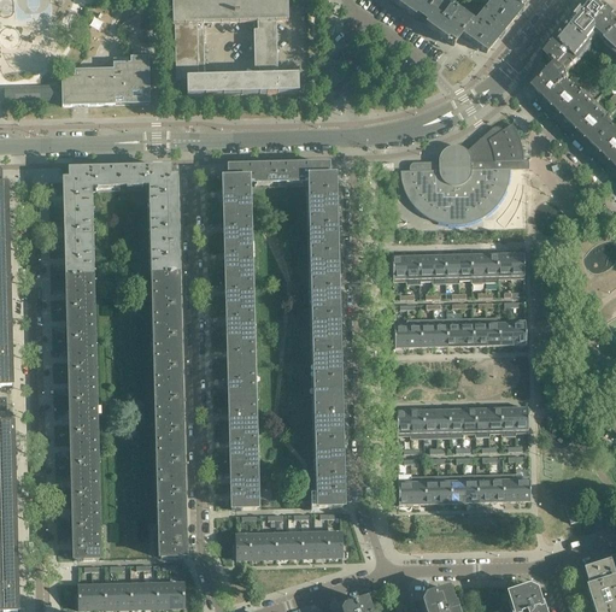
[(185,76),(186,93),(297,90),(297,72),(276,74),(275,18),(287,18),(286,0),(170,0),(171,21),(174,21),(175,76),(185,76)]
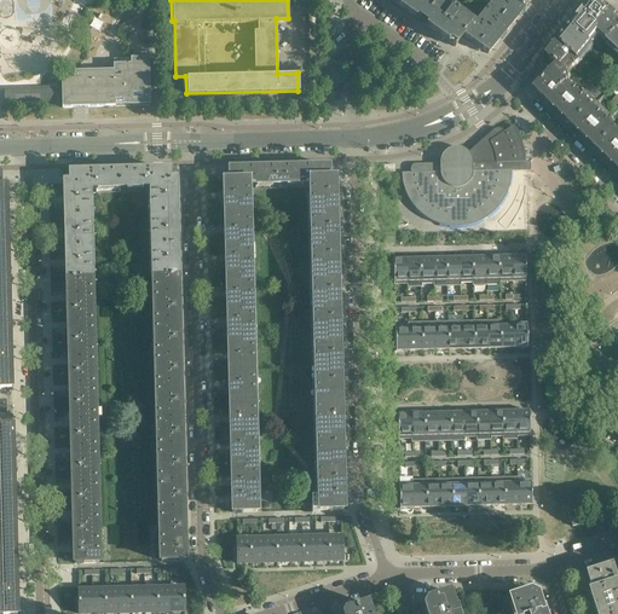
[(396,0),(421,18),(433,0),(396,0)]
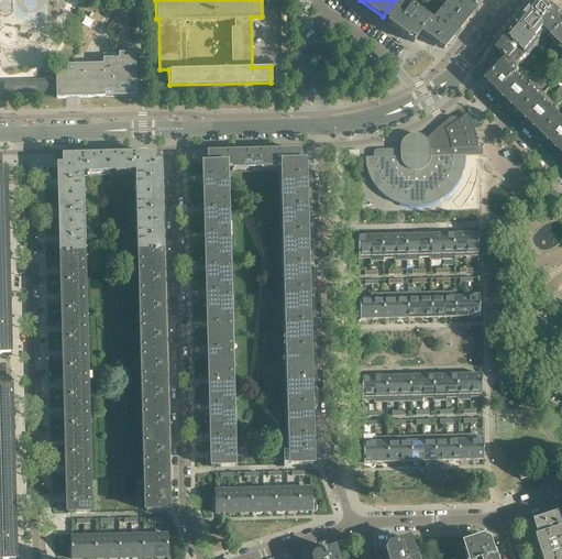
[(418,31),(428,17),(405,0),(394,0),(383,17),(412,39),(418,31)]
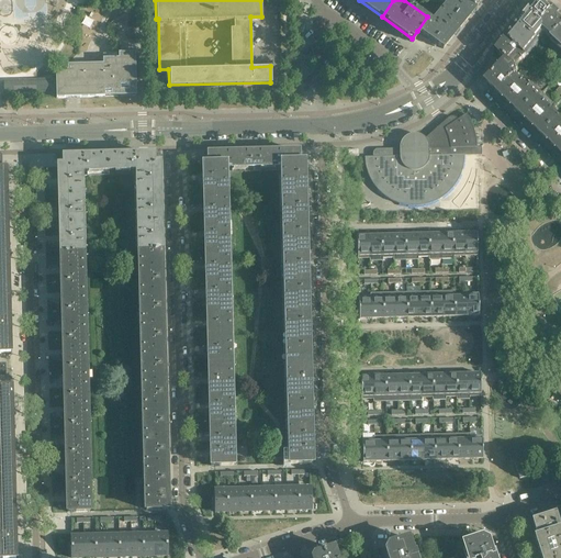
[(453,31),(474,6),(467,0),(447,0),(438,12),(446,18),(442,22),(453,31)]
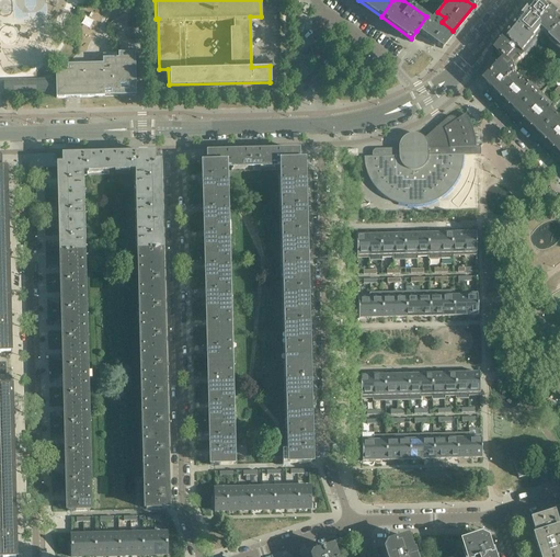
[(541,18),(553,6),(547,0),(535,0),(529,7),(541,18)]
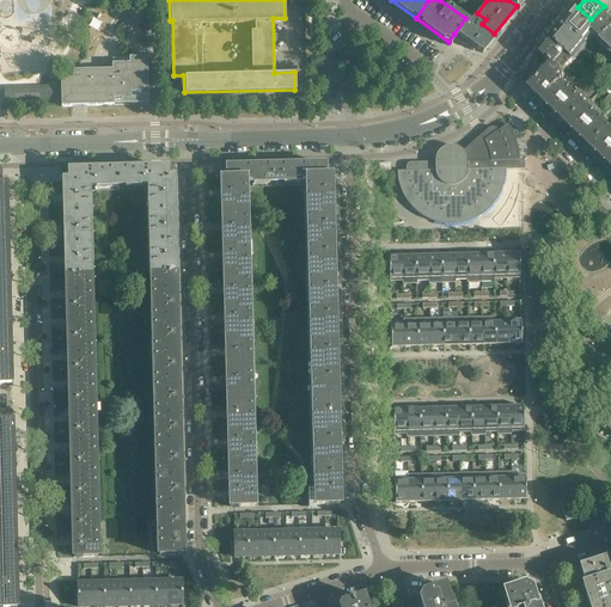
[(599,40),(610,26),(610,12),(604,6),(591,19),(590,31),(599,40)]
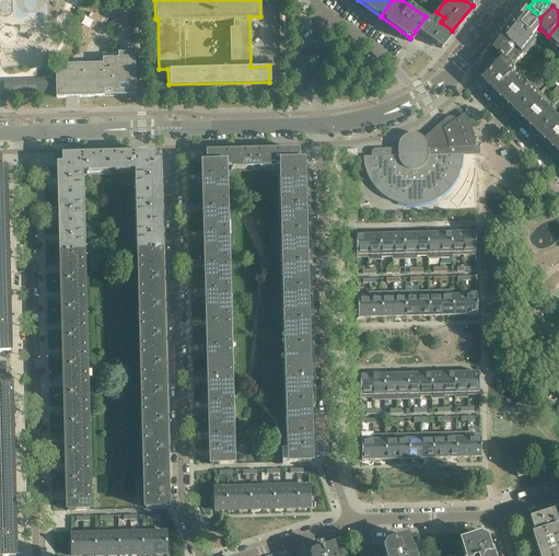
[(539,29),(540,18),(528,7),(516,21),(533,36),(539,29)]
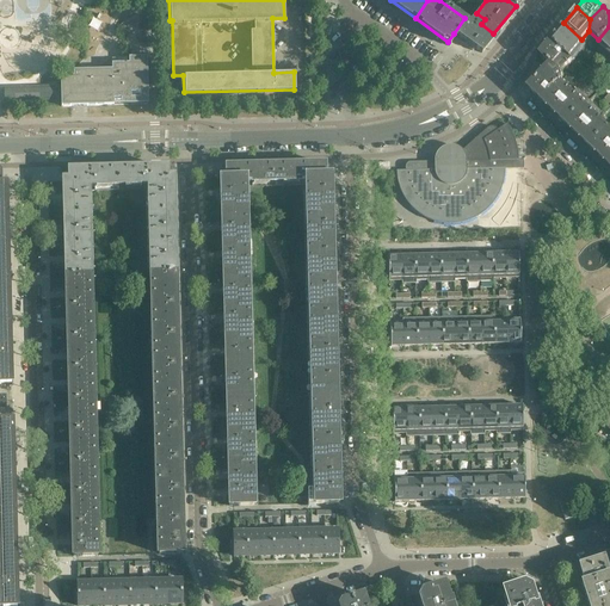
[(493,33),(481,24),(485,19),(476,13),(469,22),(464,18),(454,33),(470,47),(474,45),(474,44),(481,49),(493,33)]
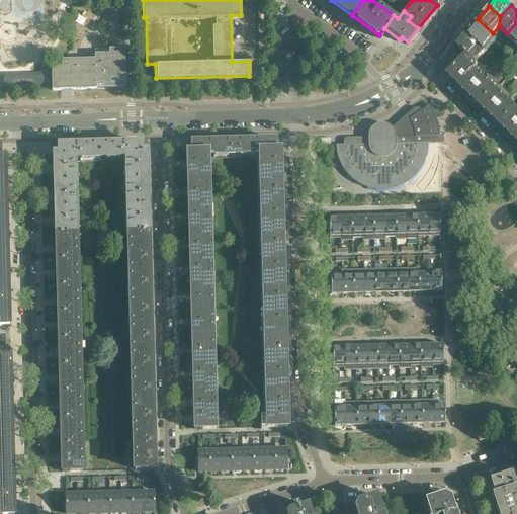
[(493,33),(478,19),(468,31),(484,48),(495,34),(493,33)]
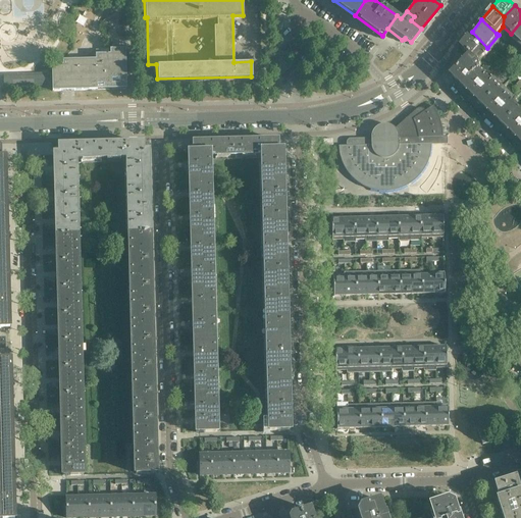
[(520,45),(520,22),(511,34),(510,35),(520,45)]
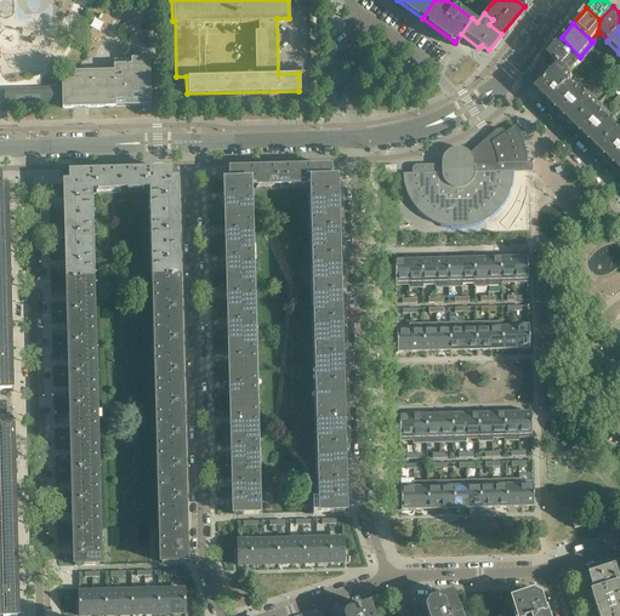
[(580,57),(562,38),(547,55),(557,63),(559,62),(569,70),(581,58),(580,57)]
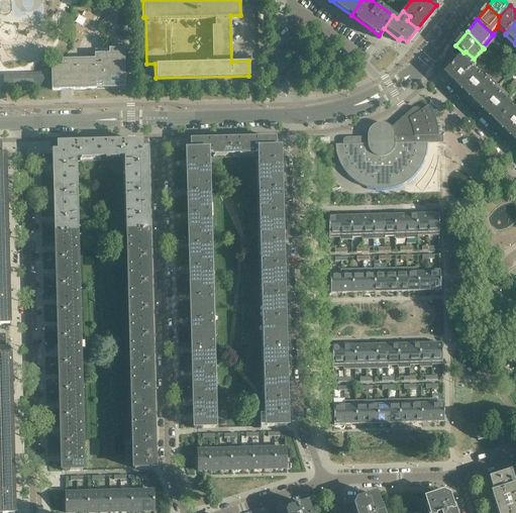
[(124,85),(123,45),(123,44),(108,45),(108,50),(94,50),(94,56),(61,57),(62,61),(50,62),(50,86),(124,85)]
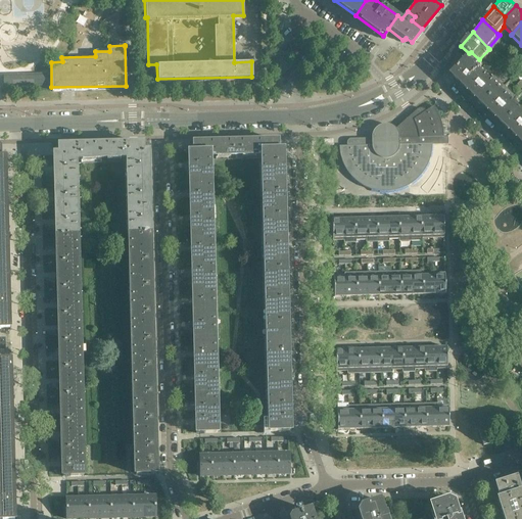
[(463,83),(479,65),(482,62),(479,59),(471,52),(469,53),(470,54),(452,73),(463,83)]
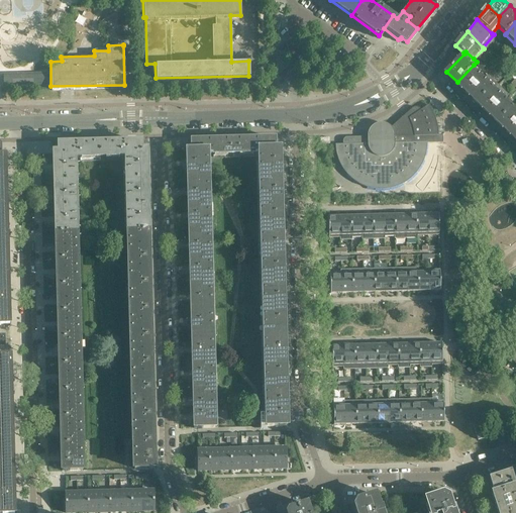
[(468,92),(484,75),(474,65),(457,82),(468,92)]
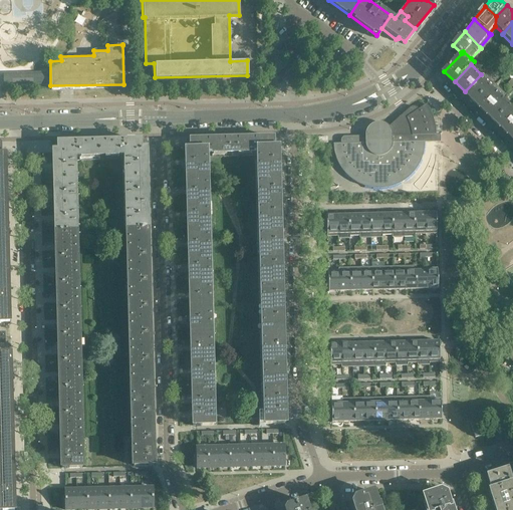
[(44,80),(44,69),(3,70),(3,81),(44,80)]
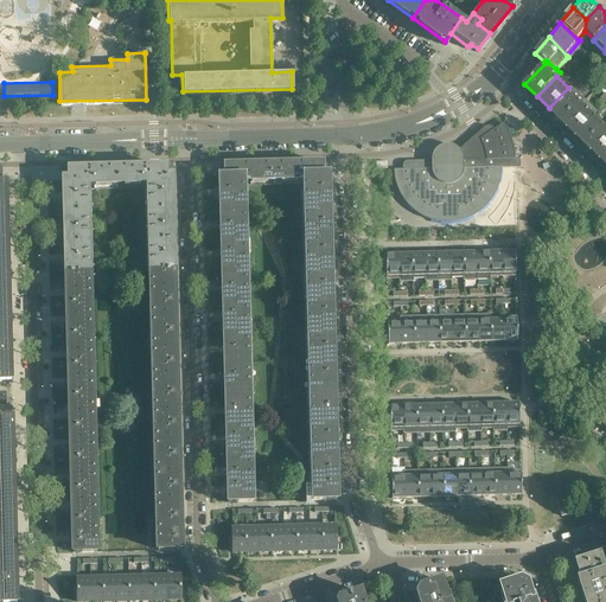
[(561,119),(580,100),(568,88),(549,108),(561,119)]
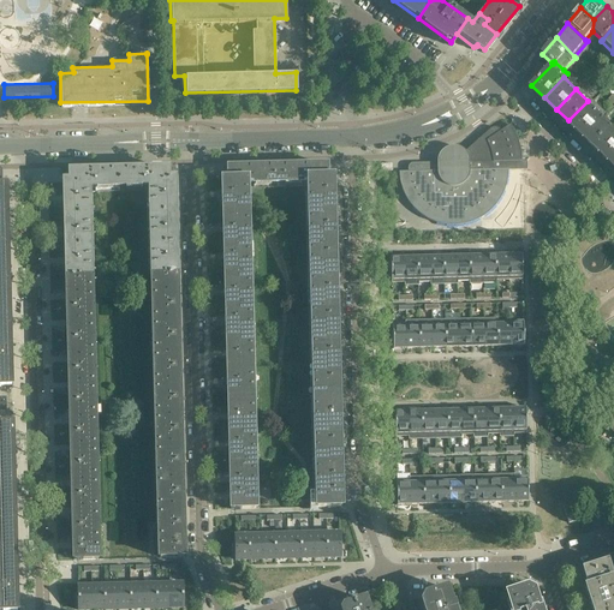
[(580,132),(600,113),(588,101),(568,120),(580,132)]
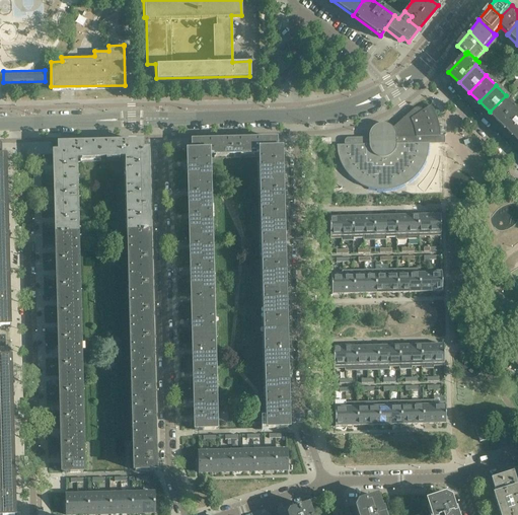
[(501,122),(517,104),(506,95),(490,112),(501,122)]
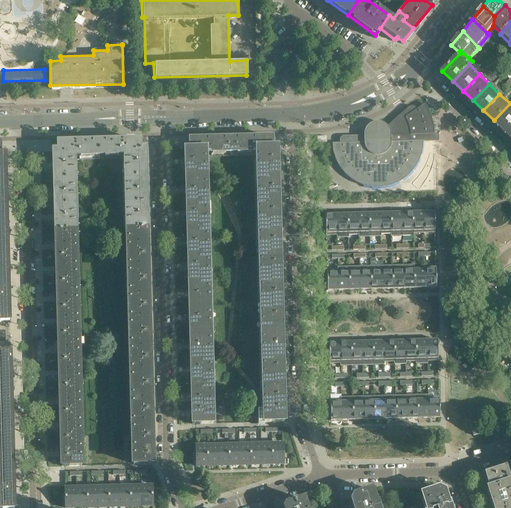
[(421,146),(421,138),(433,138),(433,130),(433,127),(432,125),(432,122),(432,121),(431,118),(430,115),(430,113),(428,109),(427,106),(426,105),(425,103),(424,100),(416,105),(415,104),(414,104),(413,103),(412,103),(411,103),(410,103),(409,103),(408,104),(407,104),(386,123),(385,121),(383,120),(382,120),(381,119),(380,119),(378,119),(376,118),(374,119),(372,119),(371,119),(370,120),(368,121),(367,122),(366,123),(365,124),(364,125),(364,126),(363,128),(363,130),(363,131),(363,132),(343,132),(342,133),(341,133),(340,133),(340,134),(339,135),(339,136),(339,140),(331,140),(332,148),(334,155),(338,162),(342,169),(348,174),(355,178),(362,182),(370,184),(377,184),(385,183),(393,181),(395,180),(397,179),(399,178),(402,176),(404,175),(406,173),(408,172),(409,170),(411,168),(412,166),(414,164),(415,162),(416,160),(419,153),(421,146)]
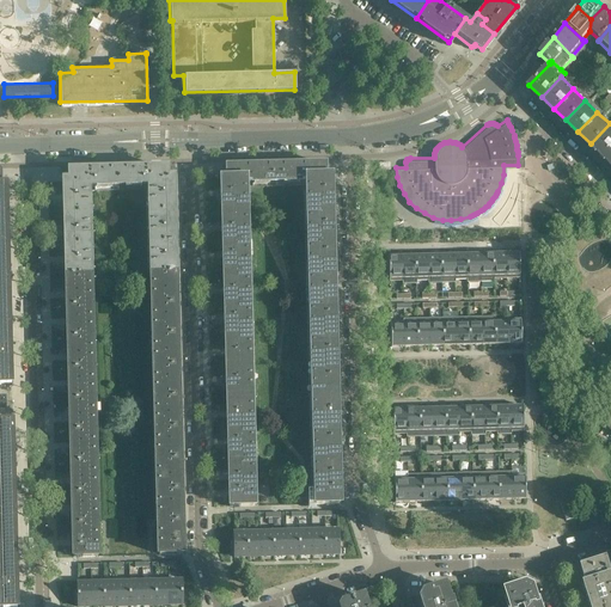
[(603,154),(610,145),(610,124),(610,123),(591,143),(603,154)]
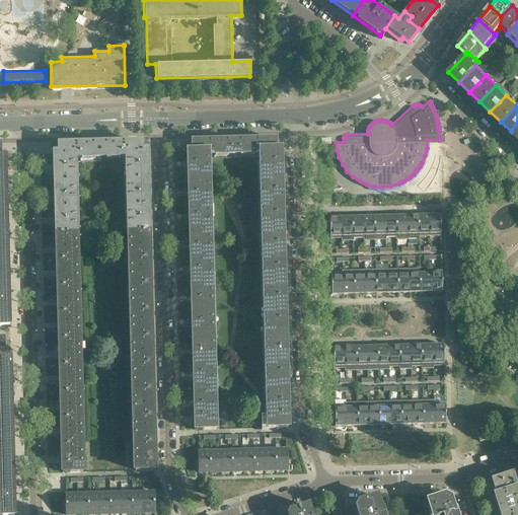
[(281,172),(280,146),(275,146),(275,136),(233,137),(233,150),(254,150),(254,149),(260,149),(261,173),(281,172)]
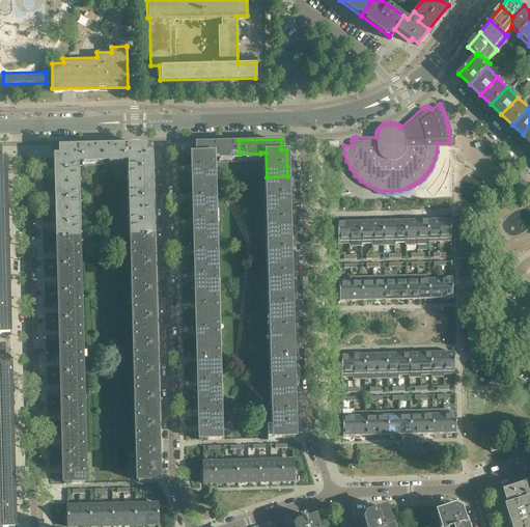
[(213,178),(212,154),(218,154),(218,155),(239,154),(239,140),(196,141),(196,146),(196,151),(191,151),(192,179),(213,178)]
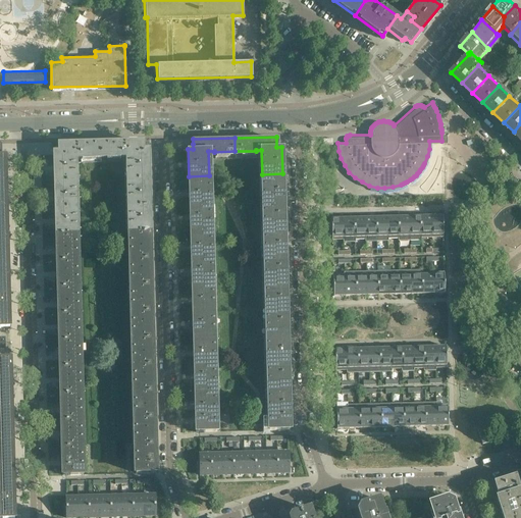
[(142,149),(142,141),(100,142),(100,155),(121,154),(126,153),(126,151),(142,151),(142,149)]
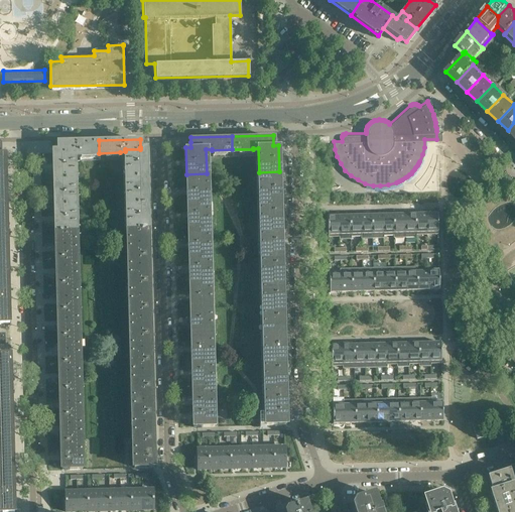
[(99,153),(99,140),(57,141),(57,145),(57,149),(57,151),(73,151),(73,153),(79,153),(99,153)]
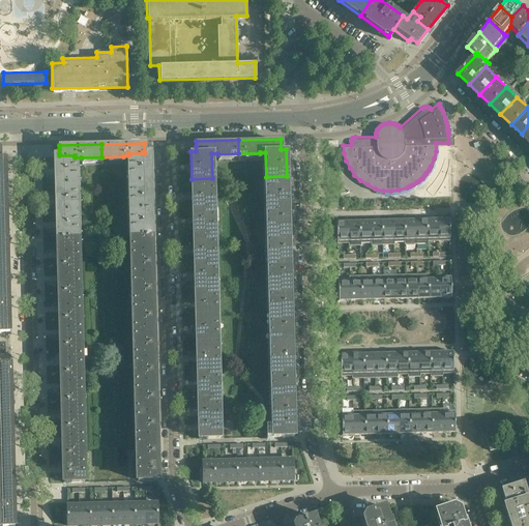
[(150,180),(149,151),(144,151),(144,153),(128,153),(128,155),(129,180),(150,180)]
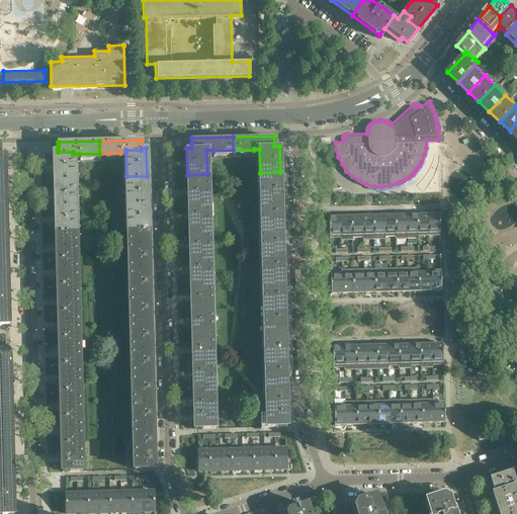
[(74,178),(73,154),(73,152),(58,152),(58,150),(54,150),(53,150),(54,178),(74,178)]
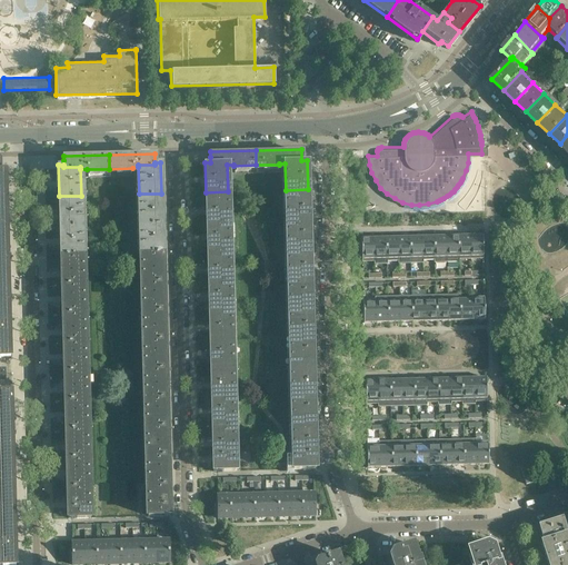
[(309,218),(308,204),(308,189),(286,190),(287,219),(309,218)]
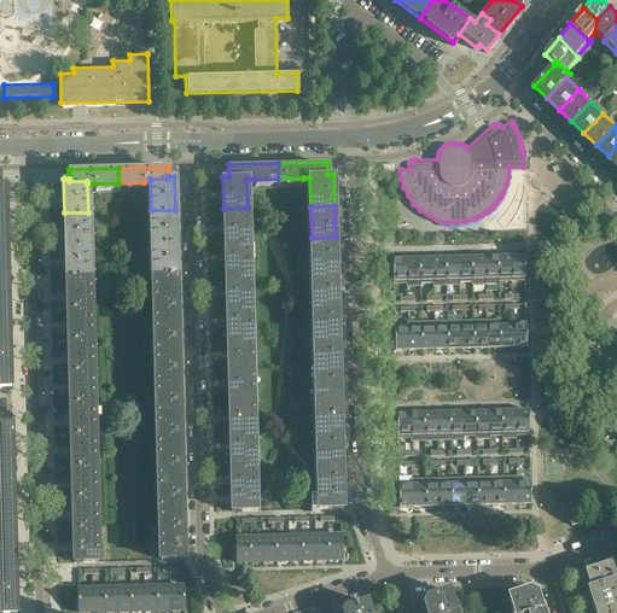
[(248,239),(248,208),(223,209),(225,240),(248,239)]
